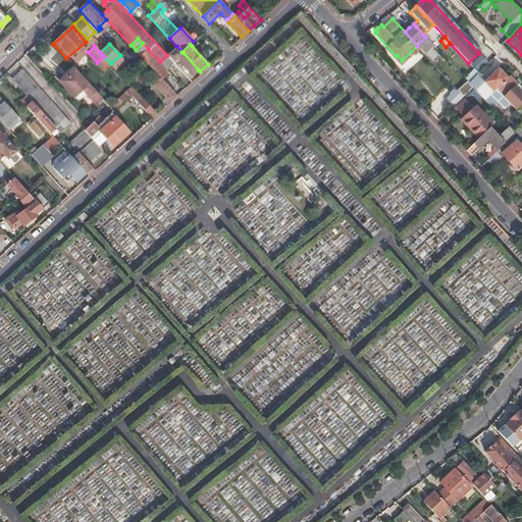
[(167,55),(174,62),(178,59),(193,74),(198,69),(184,53),(181,52),(176,46),(167,55)]
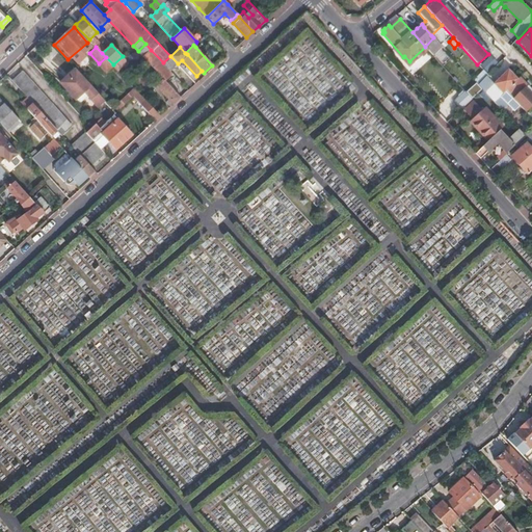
[(164,79),(165,80),(173,73),(170,71),(163,62),(151,50),(143,57),(147,60),(164,79)]
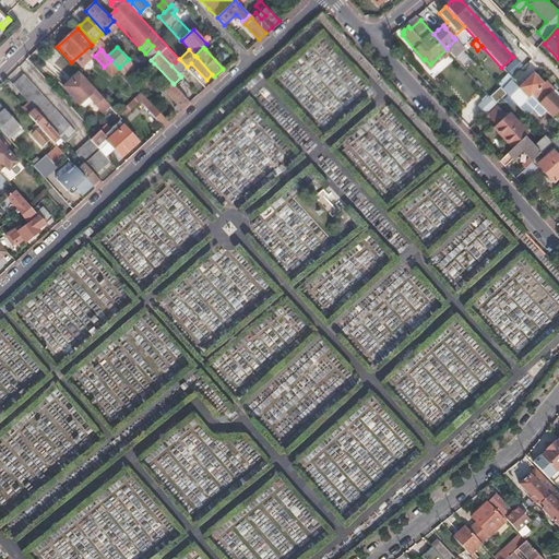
[(435,78),(455,60),(450,52),(429,70),(435,78)]
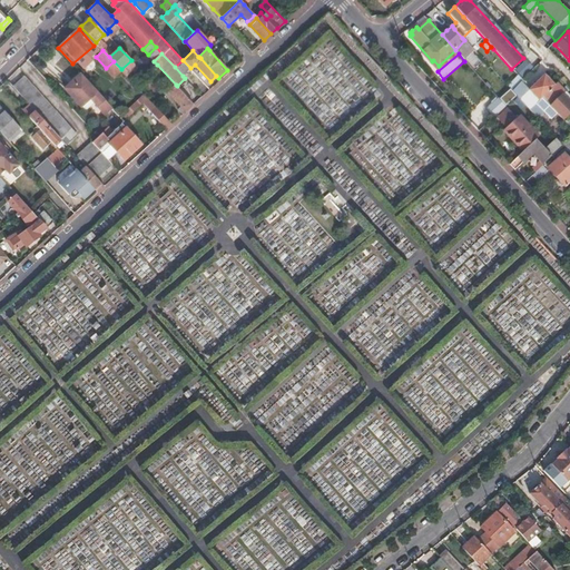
[(146,76),(157,65),(154,61),(153,59),(140,70),(146,76)]
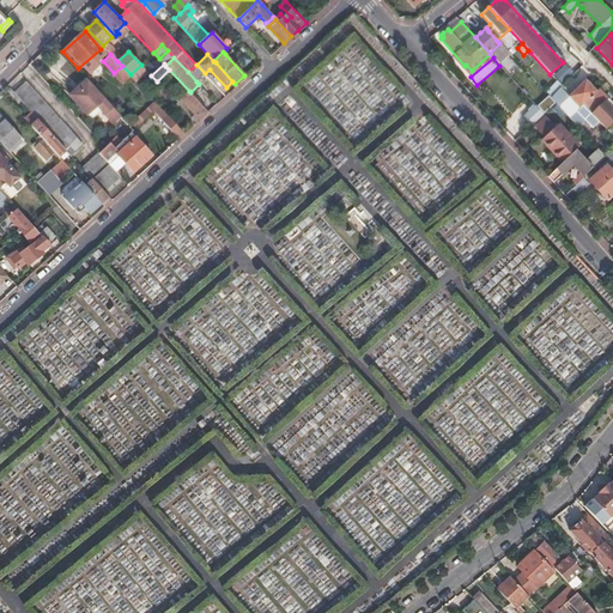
[(196,82),(205,73),(196,65),(188,72),(196,82)]
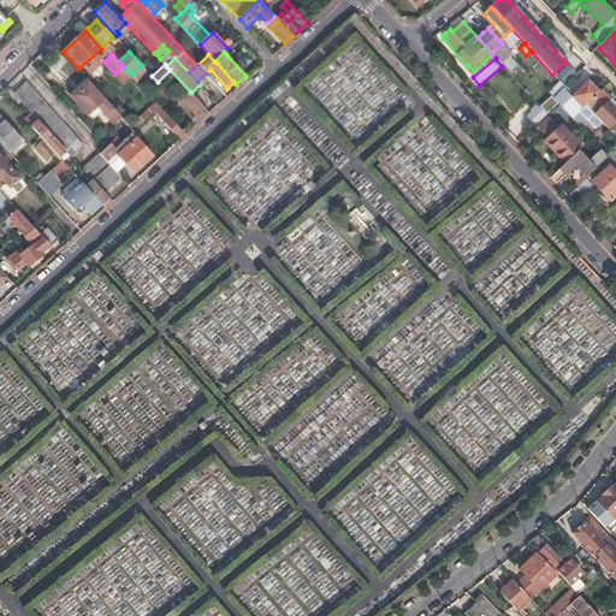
[(116,124),(123,117),(89,80),(71,96),(90,116),(100,106),(116,124)]
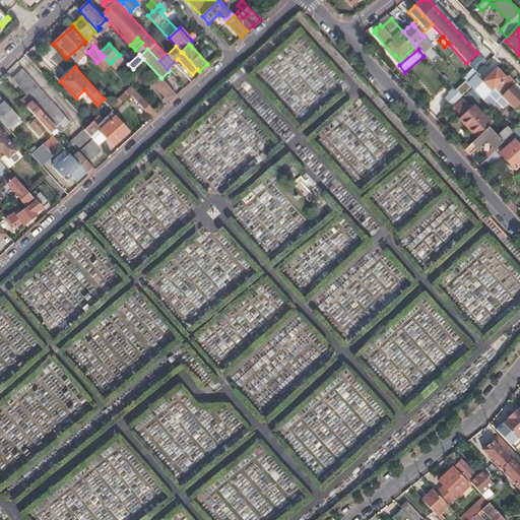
[(56,126),(61,132),(71,123),(21,68),(12,77),(27,94),(34,101),(56,126)]
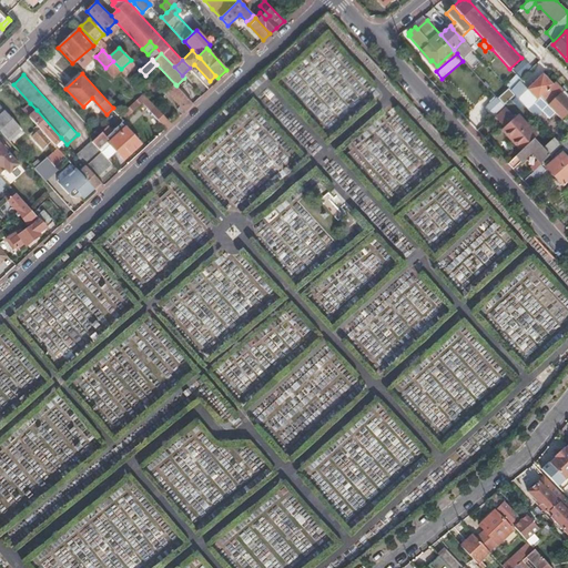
[(518,81),(520,80),(516,75),(510,80),(505,85),(509,90),(518,81)]
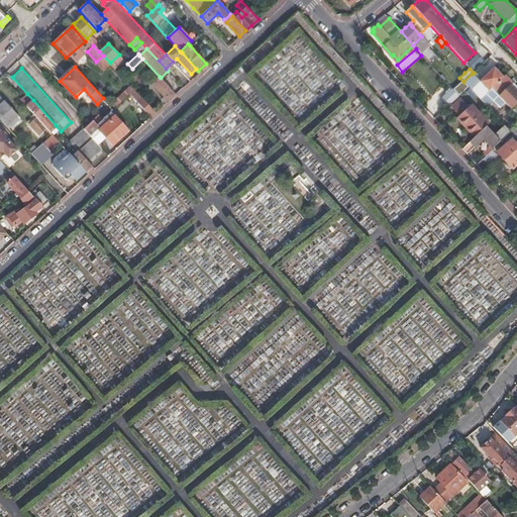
[(480,83),(472,91),(477,96),(480,100),(486,95),(489,91),(493,88),(502,78),(494,69),(484,79),(480,83)]
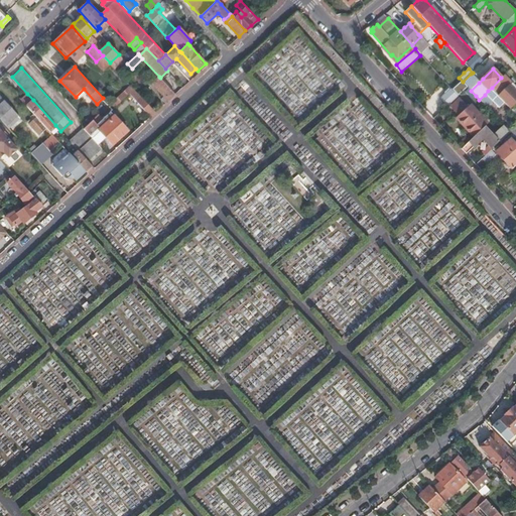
[(471,74),(463,82),(465,85),(468,87),(471,91),(479,83),(471,74)]
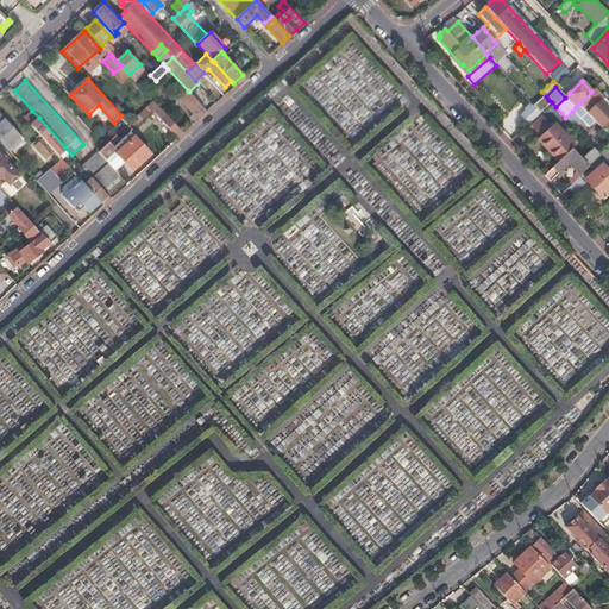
[(608,104),(595,89),(591,92),(581,104),(589,111),(586,113),(601,127),(608,119),(608,110),(608,108),(608,104)]
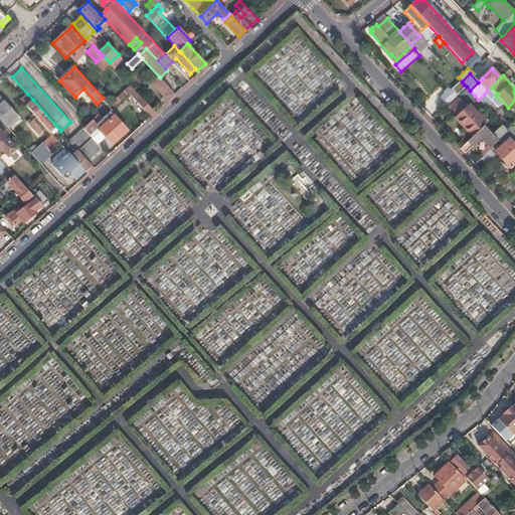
[(166,103),(175,94),(160,77),(159,76),(153,82),(164,95),(161,98),(166,103)]
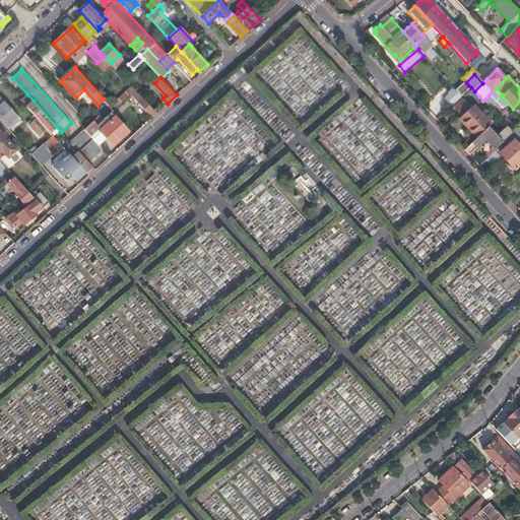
[(152,118),(157,113),(135,89),(131,93),(152,118)]
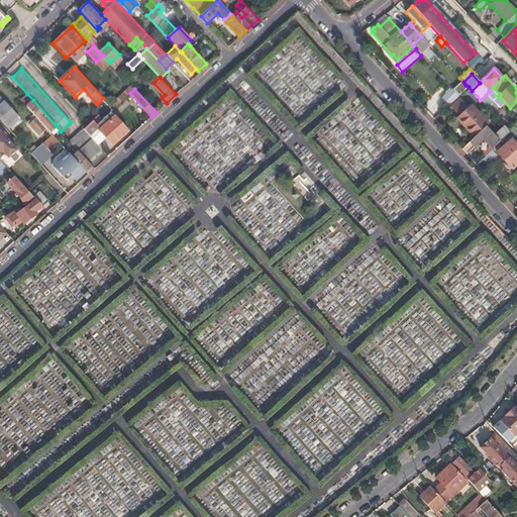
[(0,118),(8,127),(9,128),(20,117),(18,114),(0,94),(0,118)]
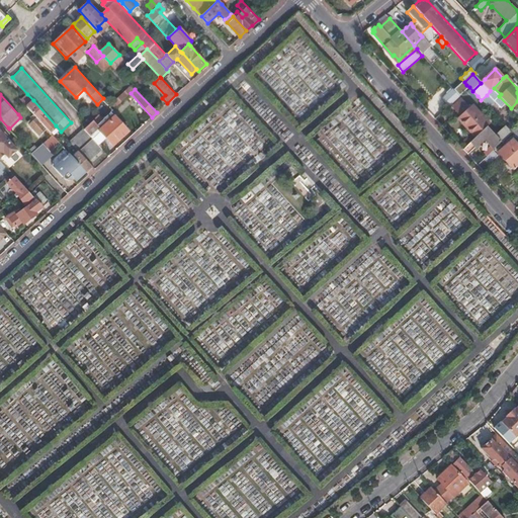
[(48,128),(51,132),(56,125),(33,100),(27,94),(21,100),(27,105),(48,128)]
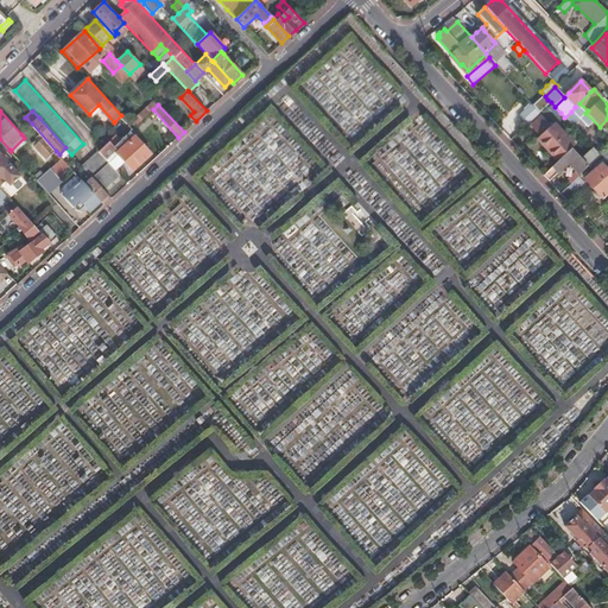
[(580,120),(571,112),(564,118),(574,127),(580,120)]
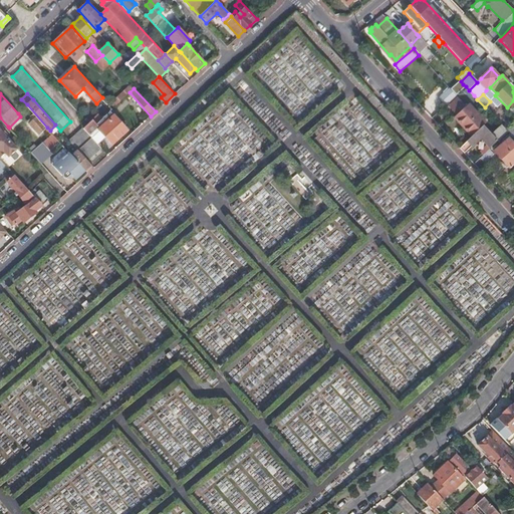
[(457,98),(448,107),(456,115),(458,118),(456,120),(472,137),(483,125),(476,118),(479,116),(472,108),(469,104),(465,107),(463,105),(463,104),(457,98)]
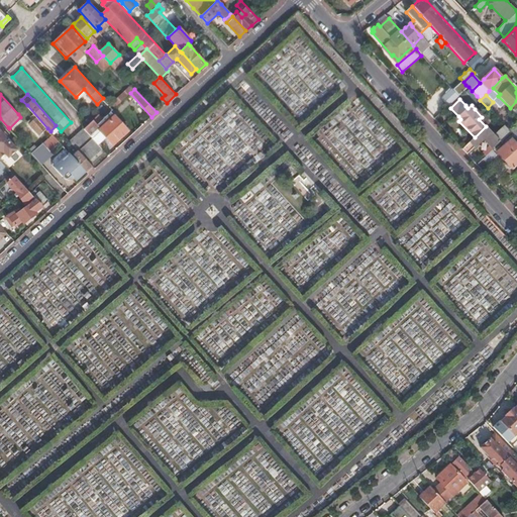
[(93,138),(99,145),(107,138),(113,145),(121,139),(129,131),(111,111),(104,118),(97,124),(94,120),(86,127),(85,129),(93,138)]
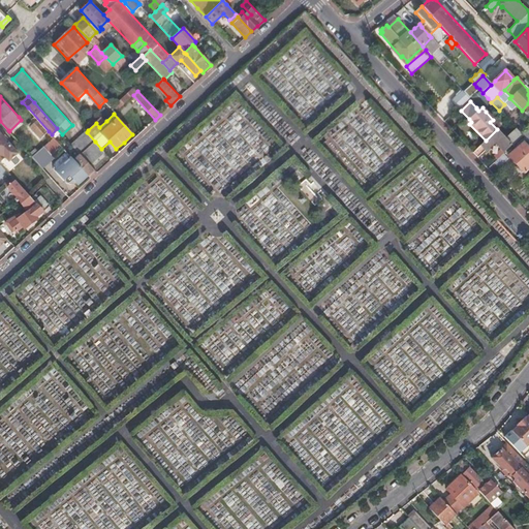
[(99,127),(106,121),(103,117),(96,123),(99,127)]
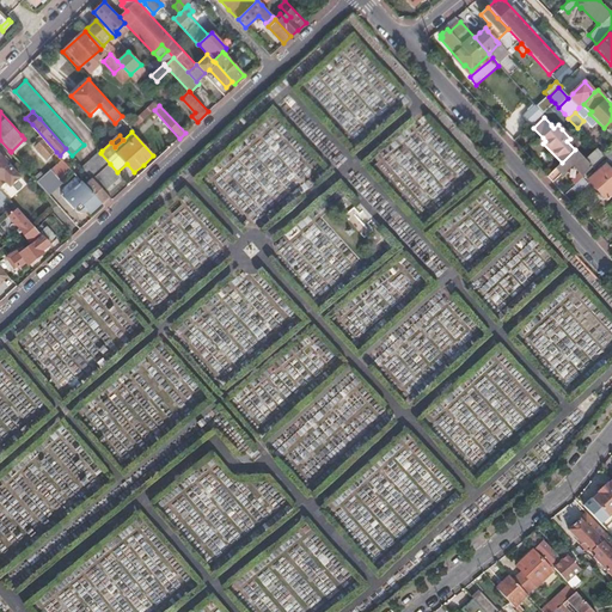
[(35,146),(47,160),(56,152),(44,138),(35,146)]
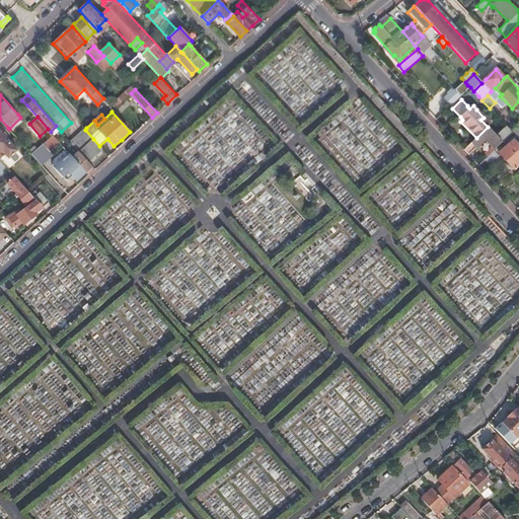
[(490,125),(484,118),(480,120),(488,127),(490,125)]
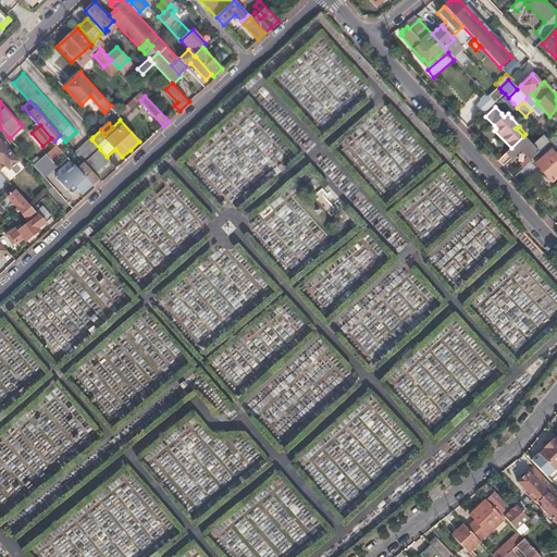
[(537,140),(532,146),(539,153),(549,143),(543,135),(537,140)]
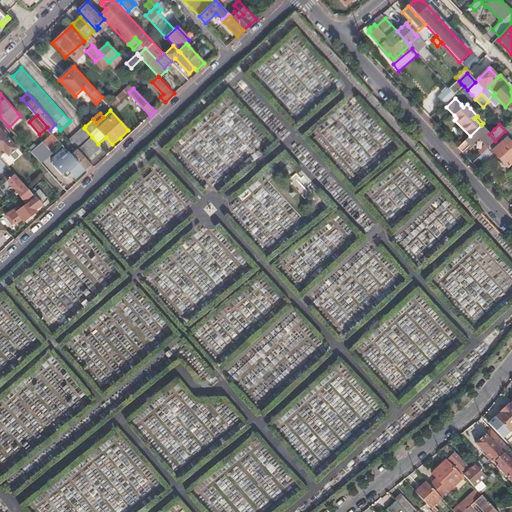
[(470,136),(458,148),(462,153),(471,144),(472,145),(479,138),(487,148),(495,141),(489,134),(481,125),(470,136)]
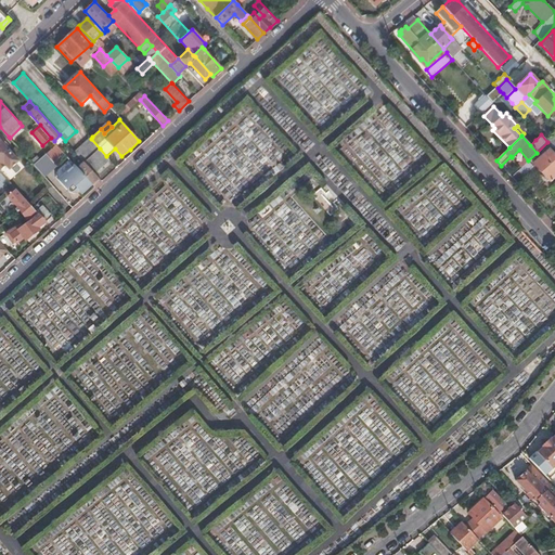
[(85,163),(92,155),(100,149),(91,139),(90,138),(75,151),(85,162),(85,163)]
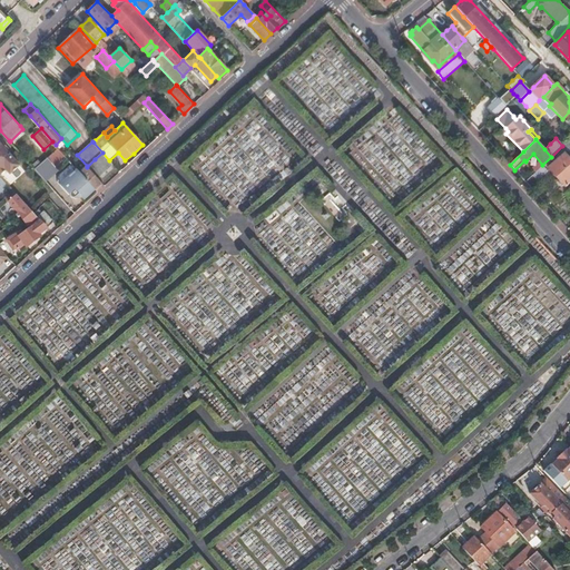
[(0,174),(6,169),(10,174),(20,165),(7,149),(1,144),(0,143),(0,174)]
